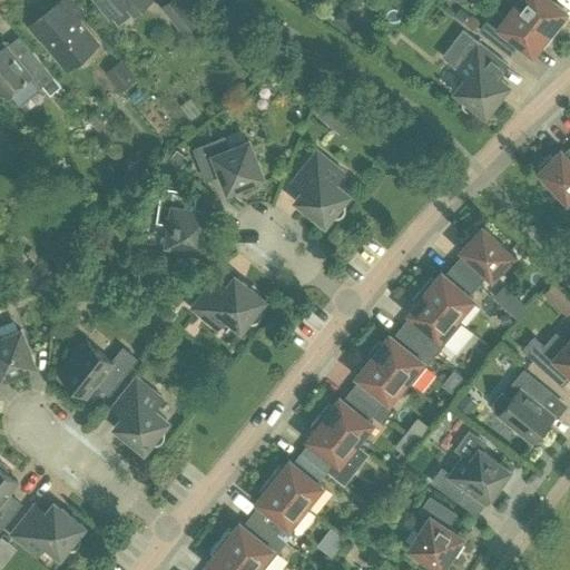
[(68,67),(96,43),(77,21),(85,13),(74,0),(61,0),(29,27),(39,40),(43,37),(68,67)]
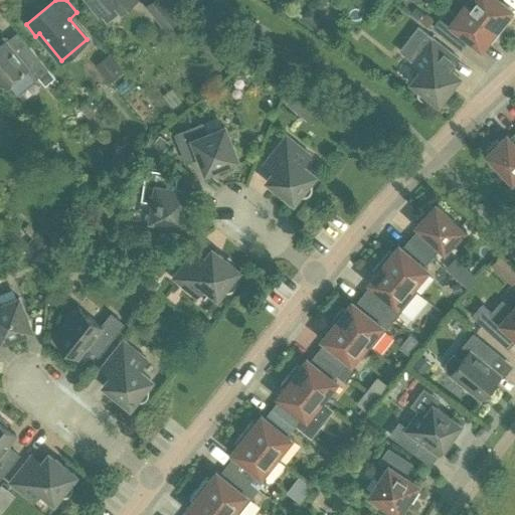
[(88,0),(100,14),(112,5),(120,14),(138,0),(88,0)]
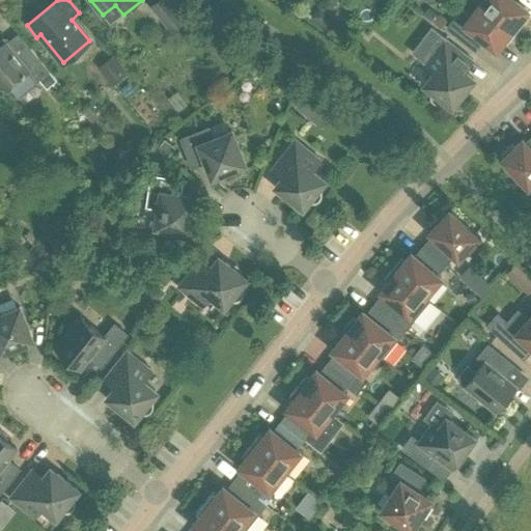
[(170,0),(156,0),(149,6),(171,33),(187,21),(170,0)]
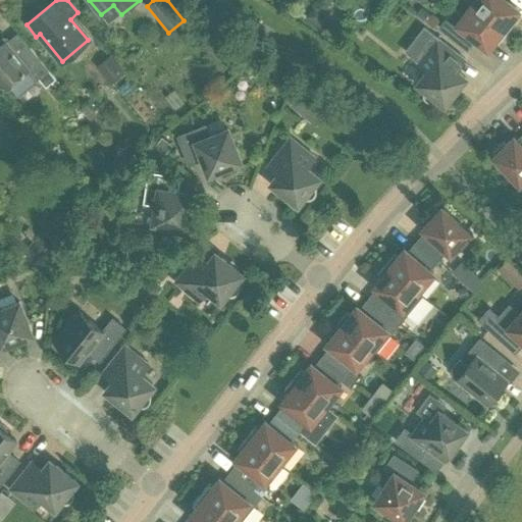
[(512,18),(519,9),(507,0),(466,0),(471,4),(507,32),(515,21),(512,18)]
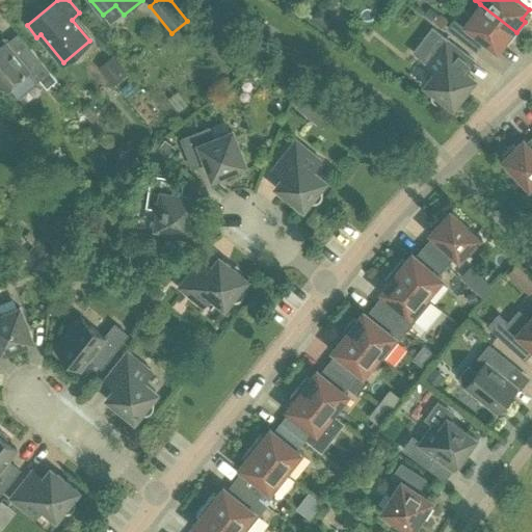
[(508,44),(516,32),(480,4),(470,17),(461,10),(448,28),(471,46),(479,35),(497,50),(504,41),(508,44)]
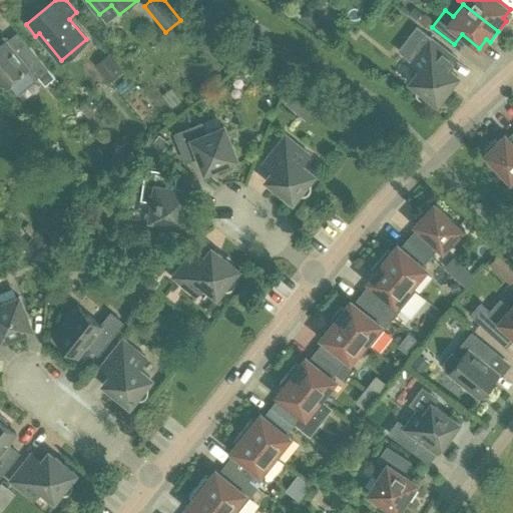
[(309,5),(301,16),(317,29),(326,19),(309,5)]
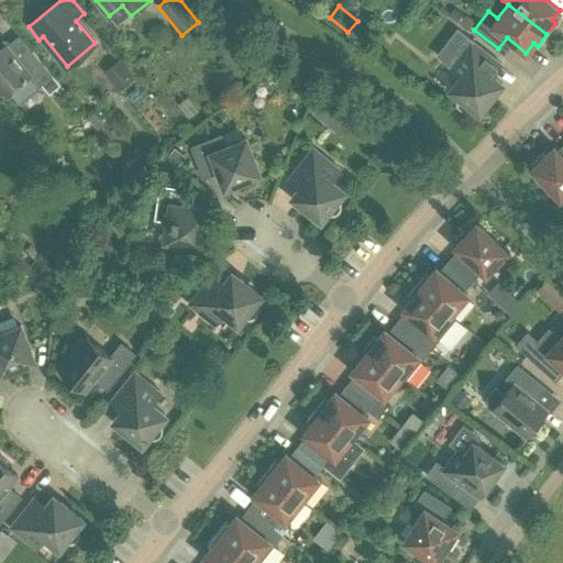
[(449,13),(460,22),(465,14),(455,6),(449,13)]
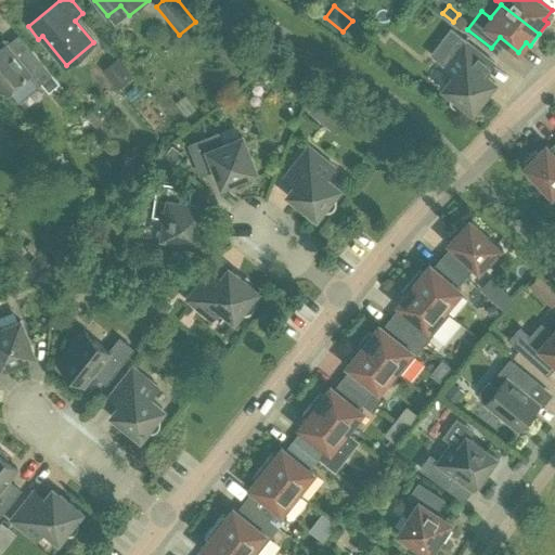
[(464,106),(465,105),(473,111),(494,82),(485,75),(494,63),(452,30),(433,56),(455,74),(444,88),(451,93),(450,94),(450,97),(449,99),(449,100),(450,102),(450,103),(451,105),(452,106),(454,107),(455,107),(457,108),(459,108),(461,107),(463,107),(464,106)]
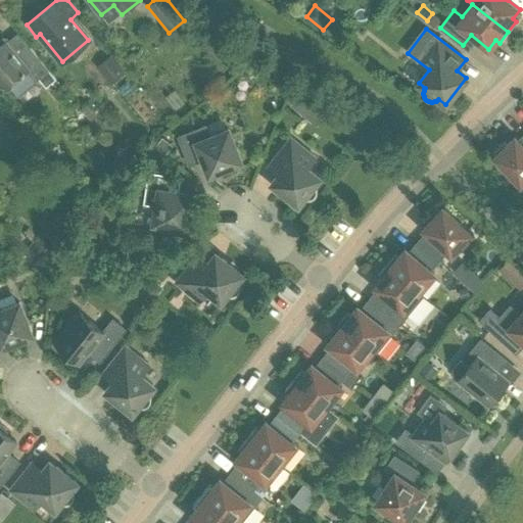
[(29,46),(16,55),(5,42),(0,46),(0,81),(5,88),(27,72),(35,82),(49,70),(29,46)]
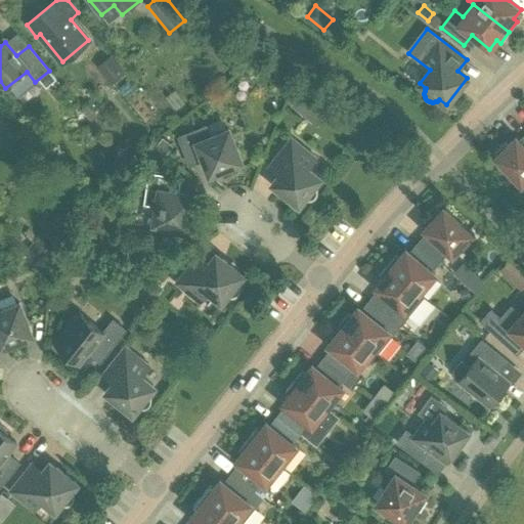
[(112,85),(125,73),(112,56),(98,68),(106,77),(112,85)]
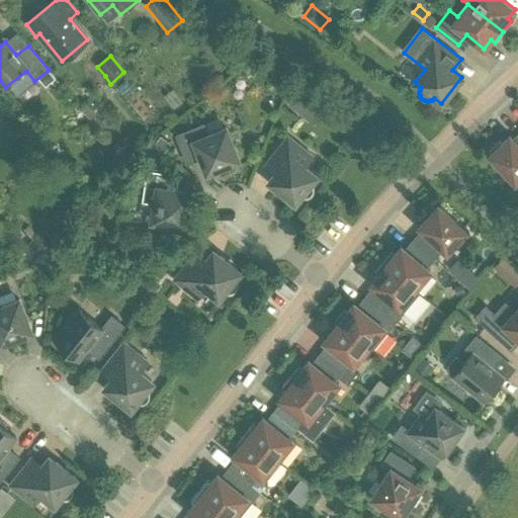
[(297,92),(288,104),(301,114),(311,102),(297,92)]
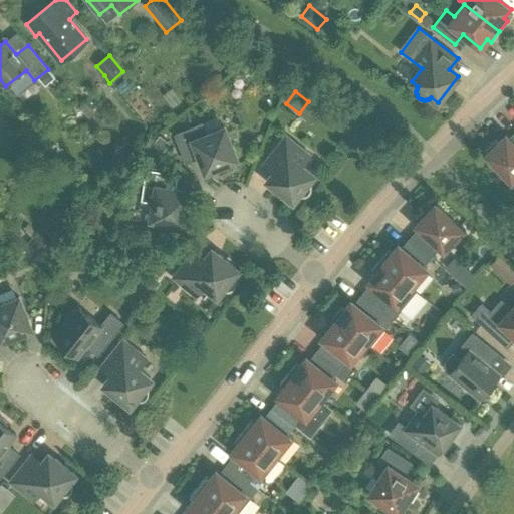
[(79,106),(78,106),(89,119),(90,120),(90,119),(92,117),(96,114),(85,101),(79,106)]
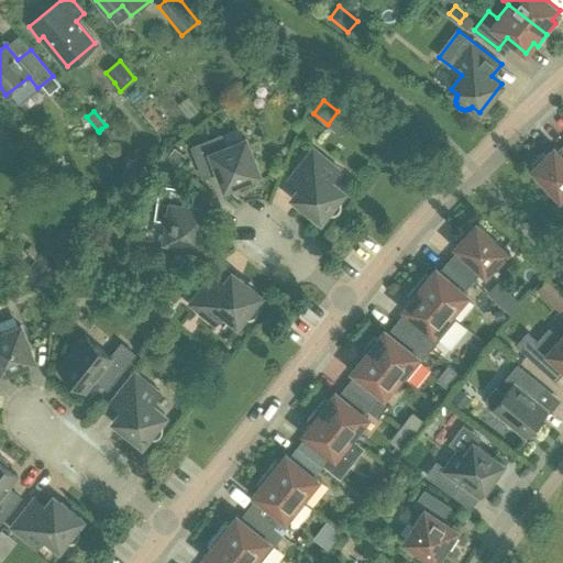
[(225,146),(221,135),(191,147),(203,176),(218,170),(224,187),(230,185),(231,190),(247,184),(245,179),(260,174),(246,139),(225,146)]
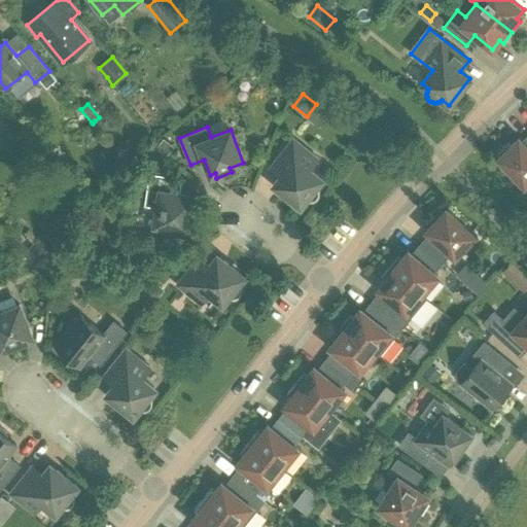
[(526,136),(522,141),(519,138),(511,145),(507,142),(497,152),(500,155),(498,157),(525,185),(526,183),(526,136)]
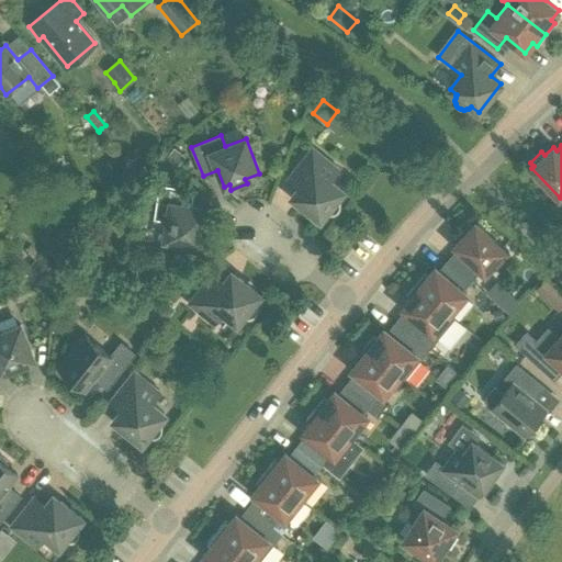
[(166,157),(175,165),(176,165),(178,167),(186,156),(173,147),(166,157)]
